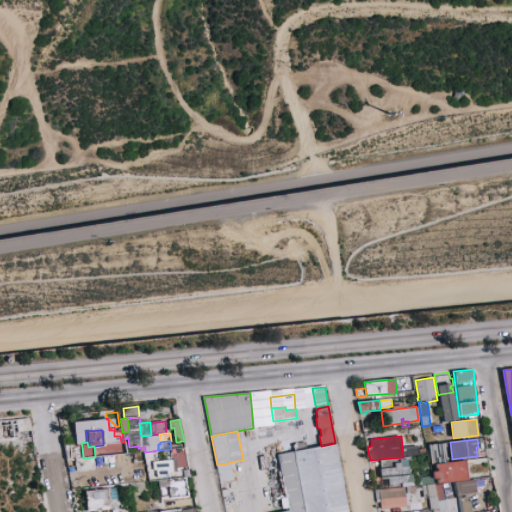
[(124,442),(126,453),(116,455),(97,456),(95,457),(94,446),(103,445),(103,444),(115,443),(121,442),(124,442)]
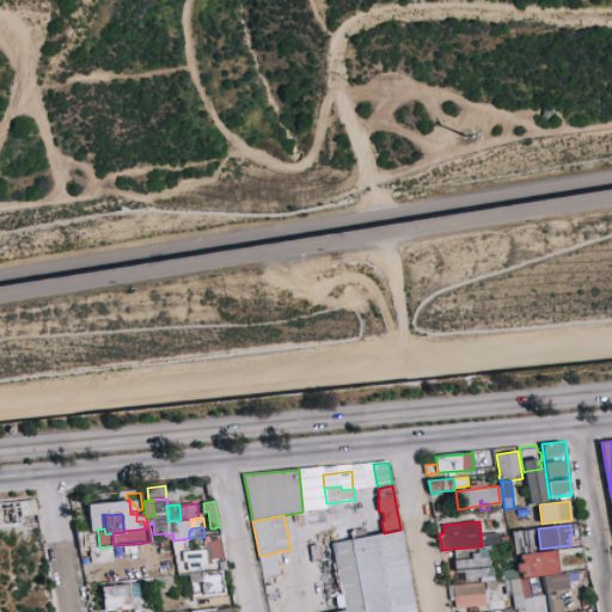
[(352,539),(350,531),(363,528),(365,533),(366,533),(367,537),(352,539)]
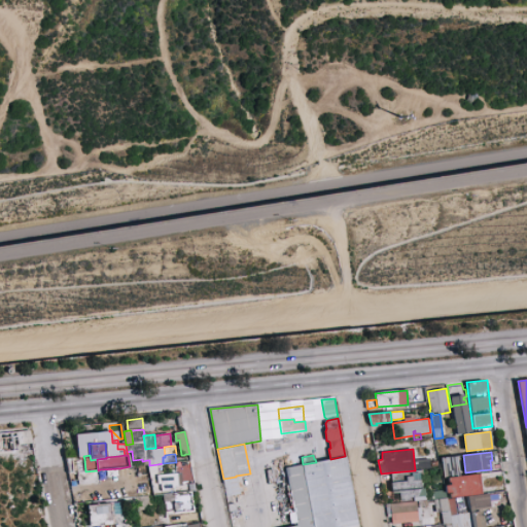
[(358,526),(299,526),(299,525),(297,526),(286,468),(303,464),(316,462),(330,459),(345,456),(358,526)]
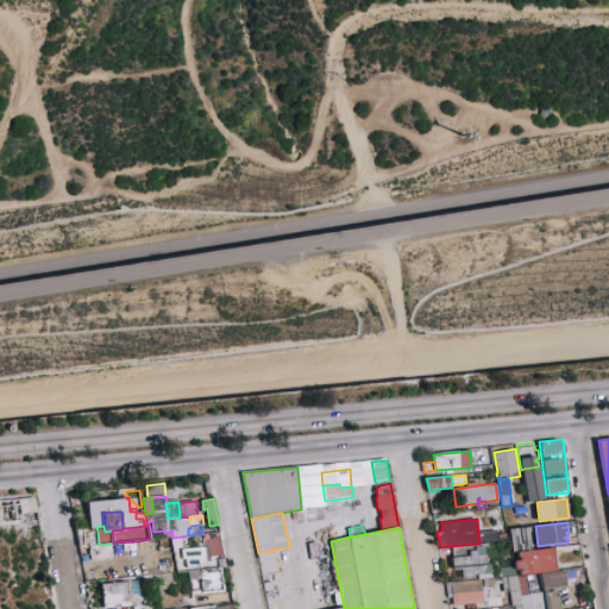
[(528,527),(532,551),(529,551),(518,552),(514,553),(512,533),(510,533),(509,528),(528,527)]
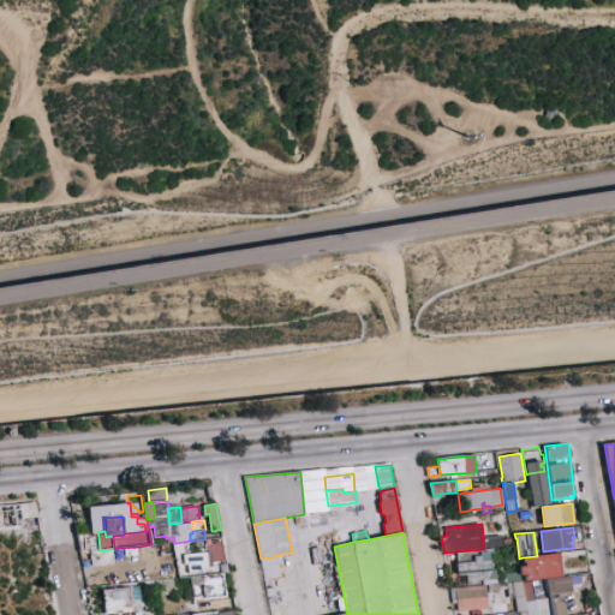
[(502,535),(502,544),(502,545),(502,547),(484,548),(483,537),(502,535)]
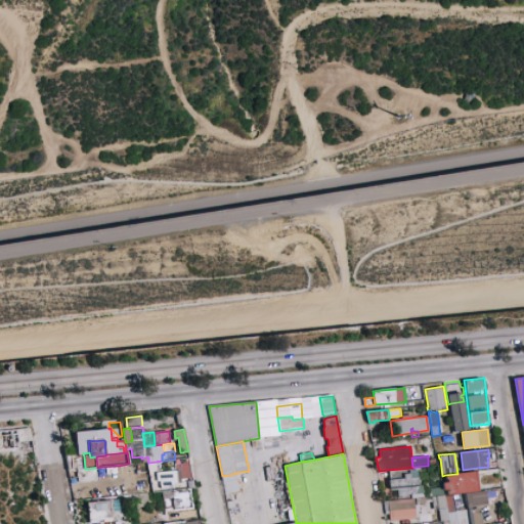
[(85,469),(78,470),(77,459),(80,459),(79,457),(84,456),(85,469)]
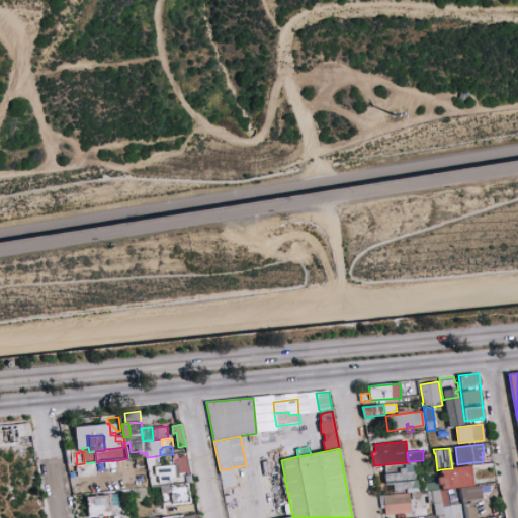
[(483,461),(482,452),(484,452),(485,452),(486,461),(471,462),(483,461)]
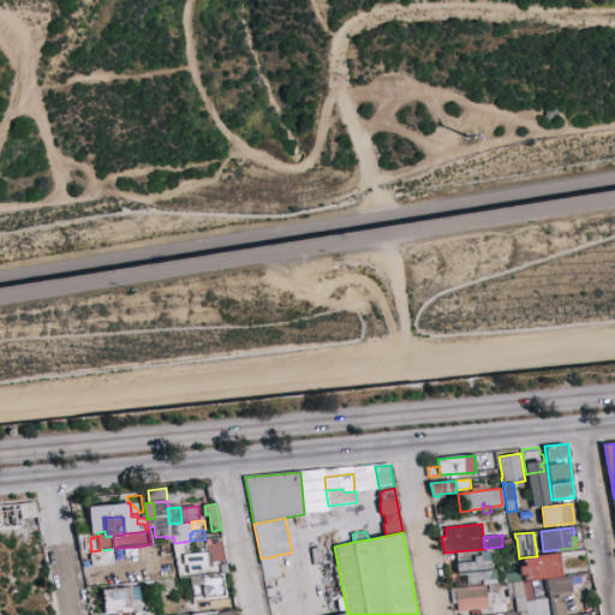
[(184,542),(186,555),(185,555),(185,565),(189,563),(190,573),(191,577),(180,578),(173,543),(174,543),(184,542)]
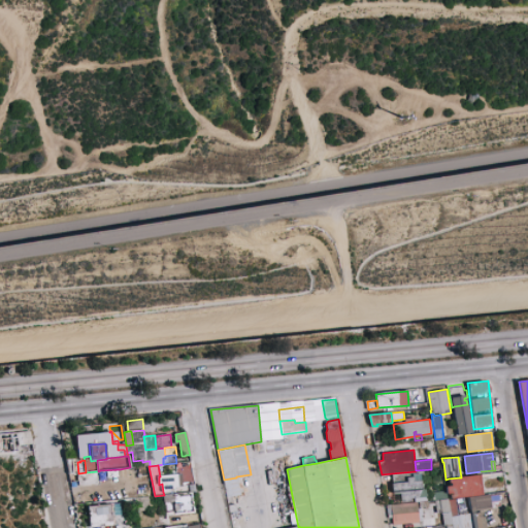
[(145,466),(145,472),(141,472),(142,476),(140,476),(140,481),(136,481),(137,488),(118,490),(117,481),(121,480),(120,469),(130,467),(144,466),(145,466)]
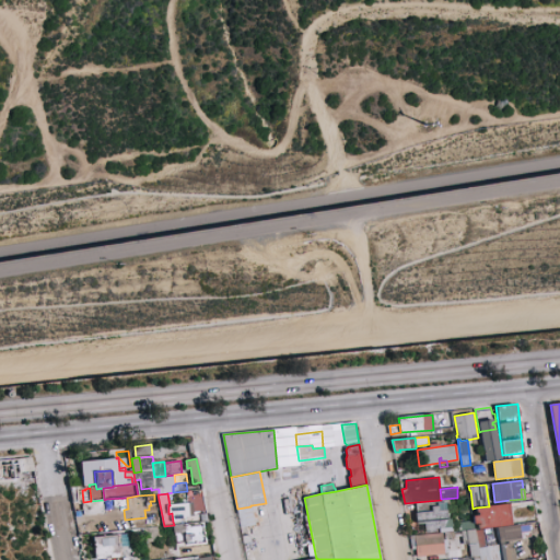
[(103,500),(104,508),(104,513),(84,515),(84,514),(84,510),(83,503),(83,502),(91,501),(103,500)]
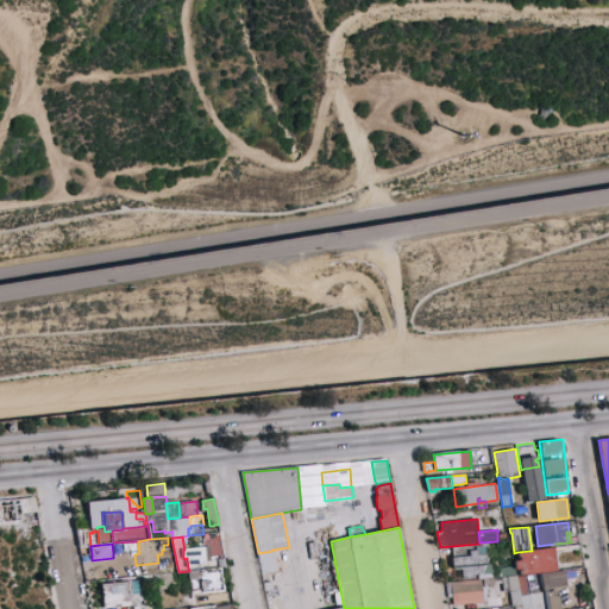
[(488,544),(489,554),(485,554),(482,554),(477,556),(476,550),(469,551),(470,556),(453,558),(452,546),(479,544),(488,544)]
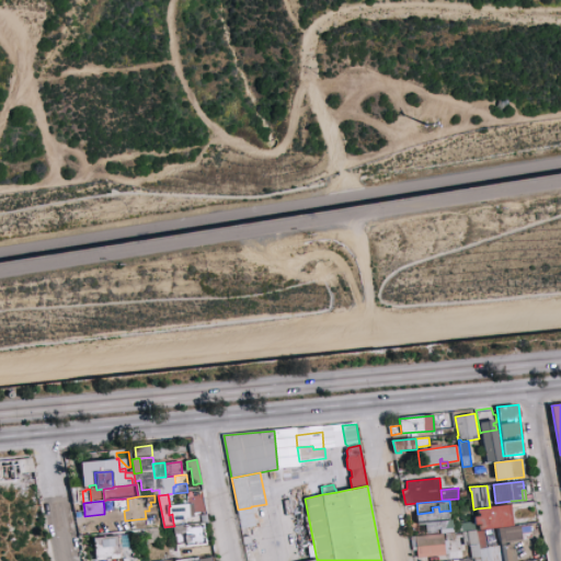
[(79,503),(79,505),(83,504),(84,511),(79,512),(76,512),(75,503),(79,503)]
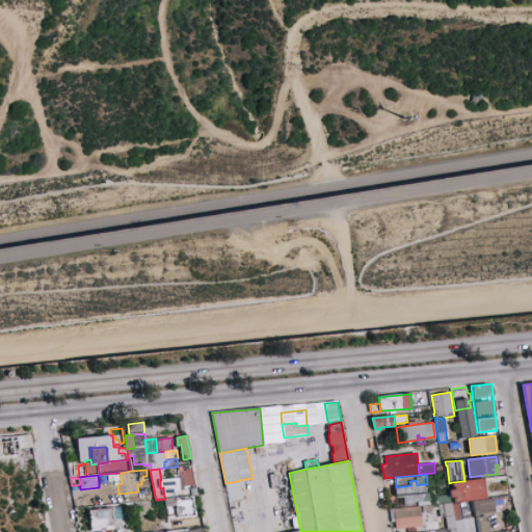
[(179,478),(180,490),(177,490),(178,495),(164,496),(163,487),(160,488),(160,480),(161,480),(179,478)]
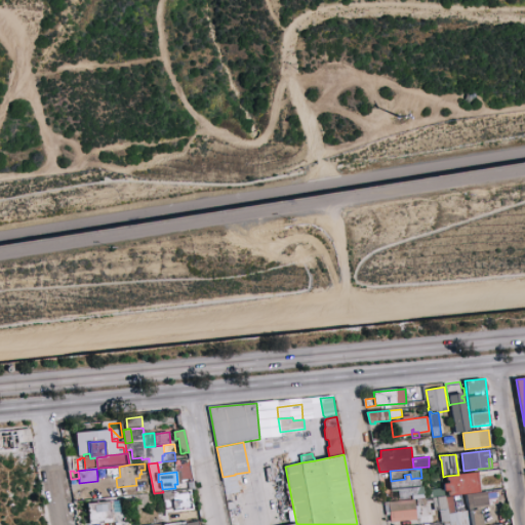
[(480,485),(480,492),(466,494),(449,495),(449,492),(449,490),(450,490),(450,491),(456,491),(455,483),(457,483),(456,475),(458,475),(478,473),(480,485)]
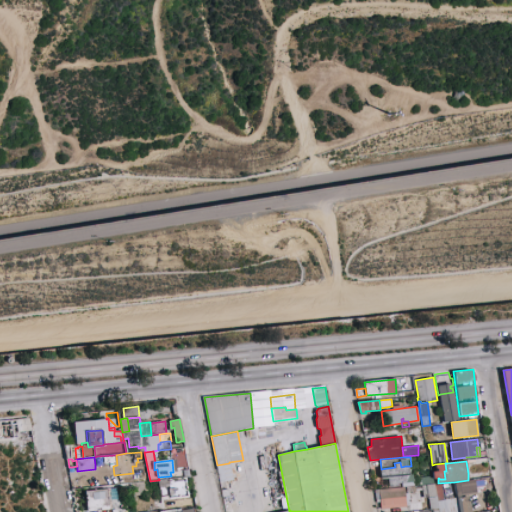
[(395,467),(394,463),(400,462),(401,467),(405,466),(408,466),(408,468),(409,475),(412,474),(413,482),(398,483),(398,486),(389,487),(388,478),(381,479),(380,469),(381,469),(395,467)]
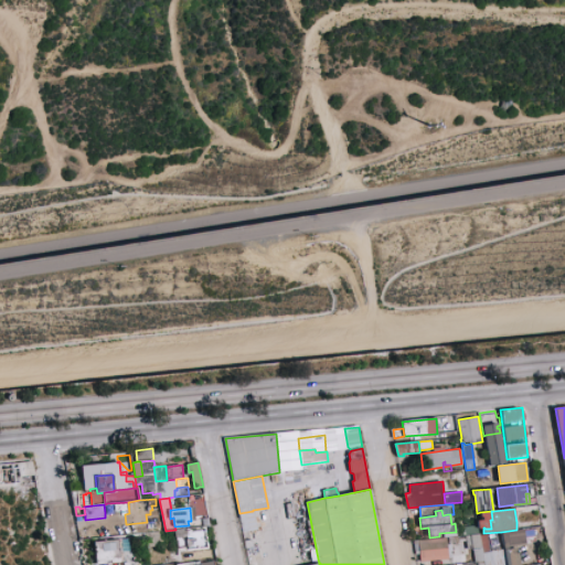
[(492,520),(490,520),(491,529),(484,529),(484,528),(483,528),(481,529),(478,529),(478,525),(477,521),(483,520),(482,516),(481,516),(480,512),(491,511),(492,520)]
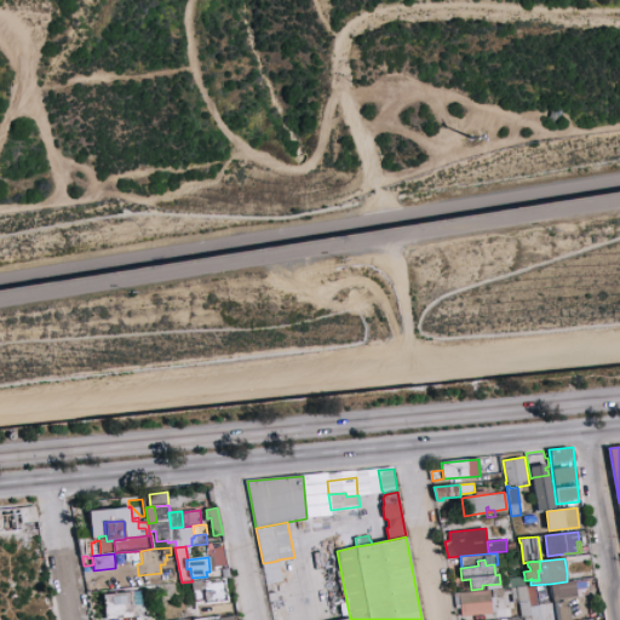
[(596,569),(597,578),(574,580),(567,581),(567,573),(596,569)]
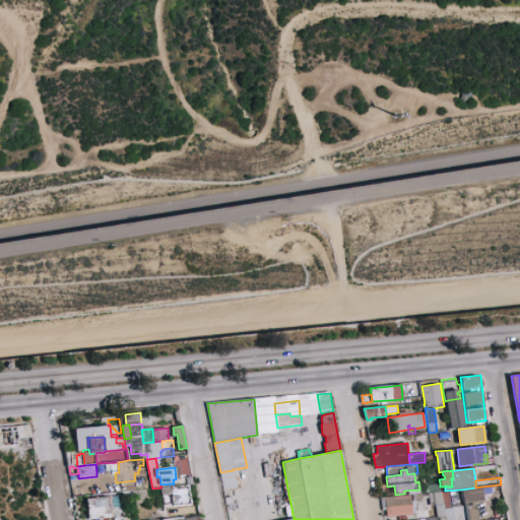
[(436,490),(434,490),(434,493),(429,493),(427,493),(424,494),(423,490),(426,490),(425,484),(433,483),(432,481),(435,480),(435,483),(436,490)]
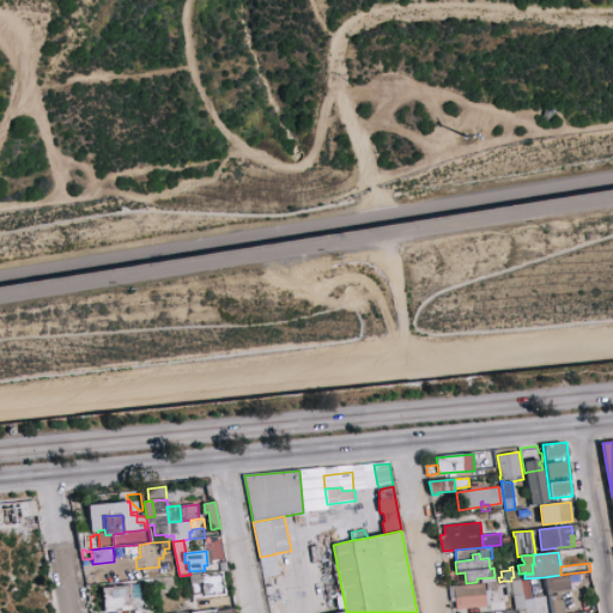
[(224,571),(228,595),(196,599),(196,594),(204,593),(205,593),(205,595),(225,594),(223,574),(202,576),(200,576),(200,574),(224,571)]
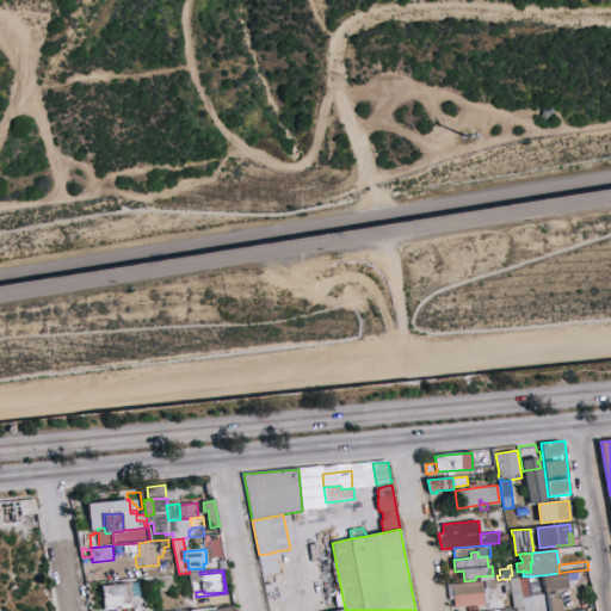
[(199,572),(199,574),(202,574),(203,580),(191,582),(190,573),(199,572)]
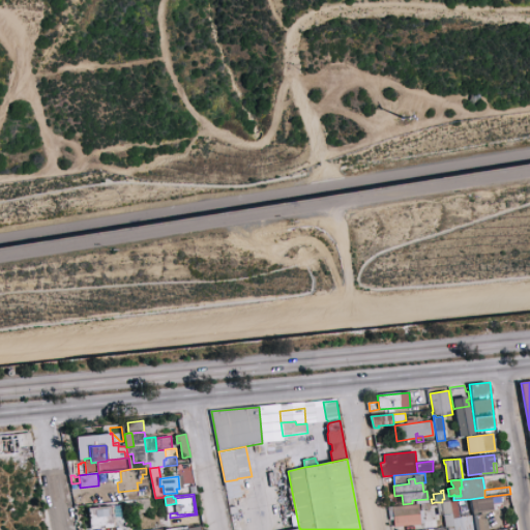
[(193,496),(195,513),(177,514),(177,512),(180,512),(179,505),(178,505),(175,505),(176,512),(170,513),(168,513),(166,505),(176,503),(175,498),(193,496)]
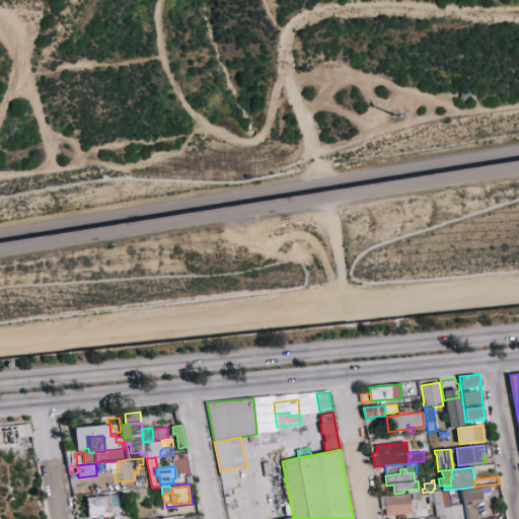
[(480,486),(480,487),(482,496),(483,500),(467,503),(467,504),(463,505),(463,504),(460,489),(474,487),(480,486)]
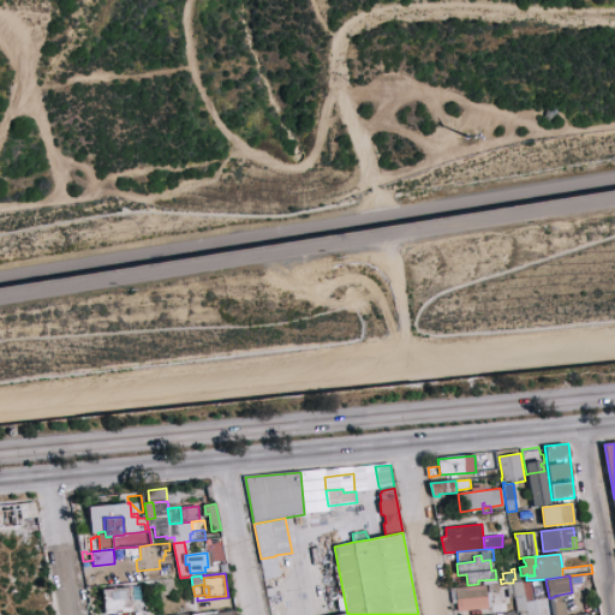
[(581,575),(583,584),(580,584),(580,586),(571,587),(569,577),(581,575)]
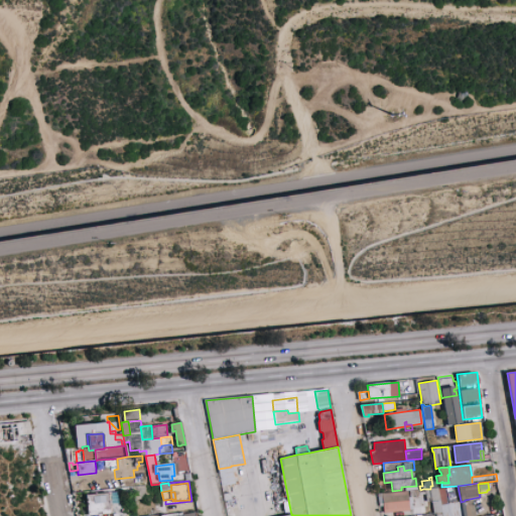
[(146,485),(147,493),(149,493),(150,498),(135,500),(134,490),(133,490),(133,487),(146,485)]
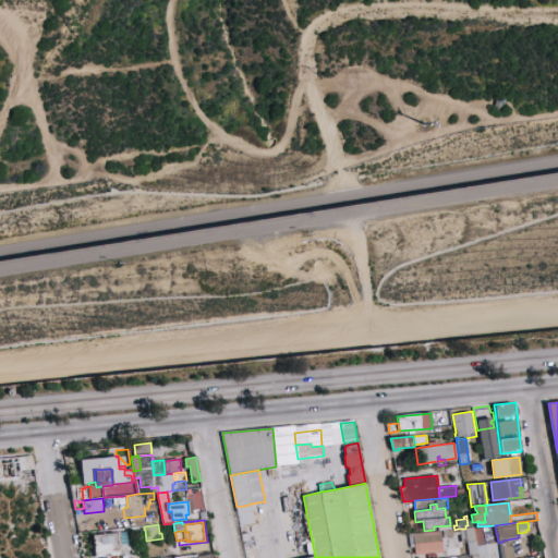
[(490,526),(494,540),(495,543),(476,546),(474,529),(490,526)]
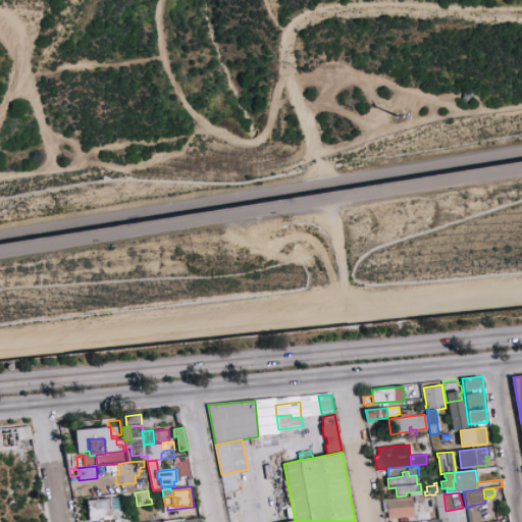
[(442,493),(444,494),(446,511),(448,518),(439,519),(437,507),(431,508),(430,494),(435,494),(442,493)]
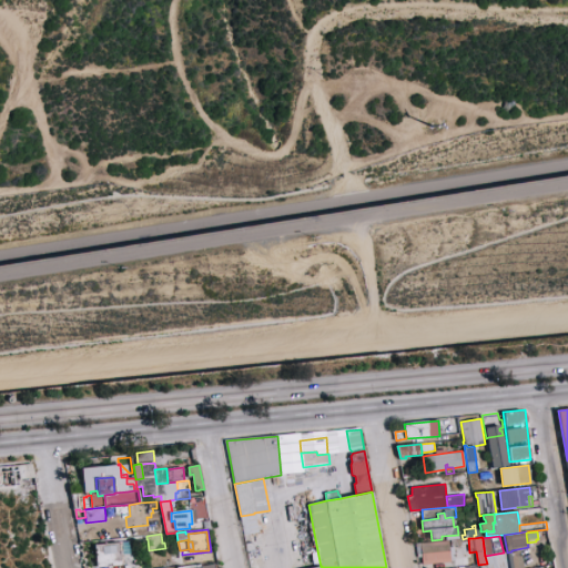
[(449,540),(449,545),(450,551),(452,561),(424,565),(423,557),(421,544),(449,540)]
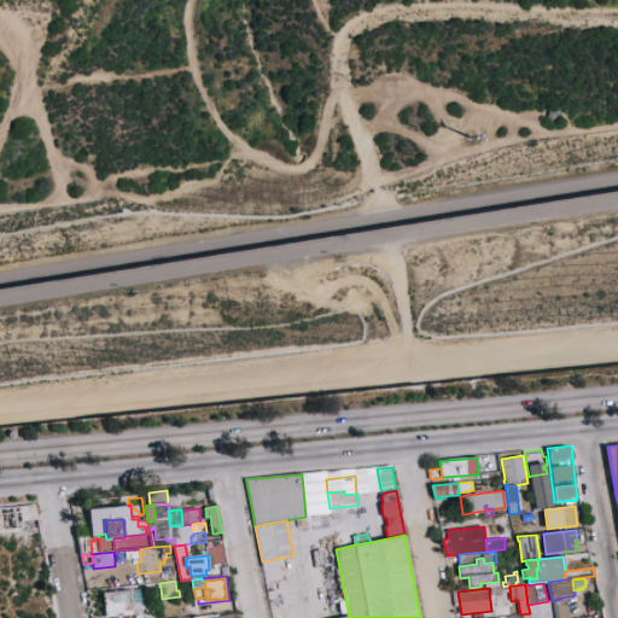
[(141,589),(144,602),(135,604),(133,590),(141,589)]
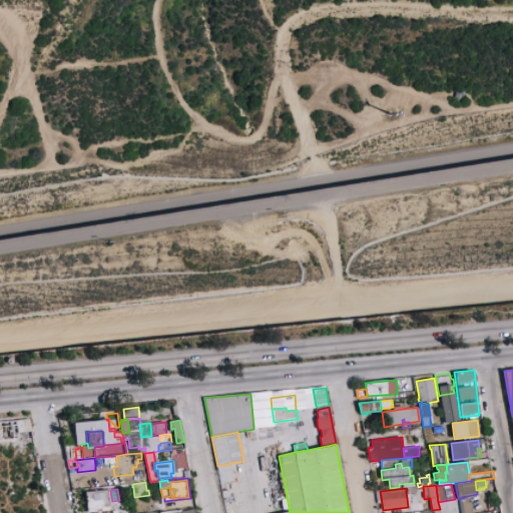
[(110,510),(88,512),(86,492),(108,490),(110,510)]
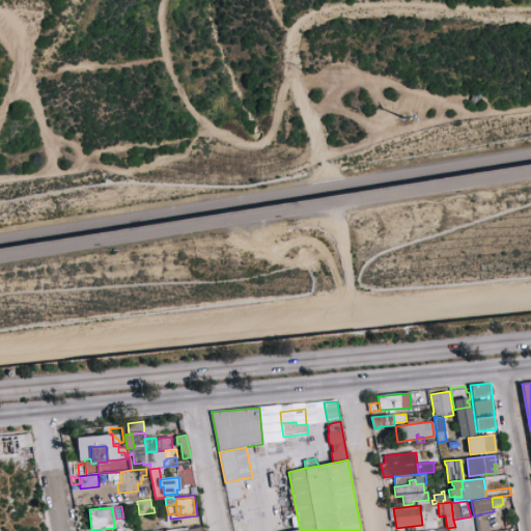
[(478,515),(486,514),(488,530),(476,530),(474,516),(478,515)]
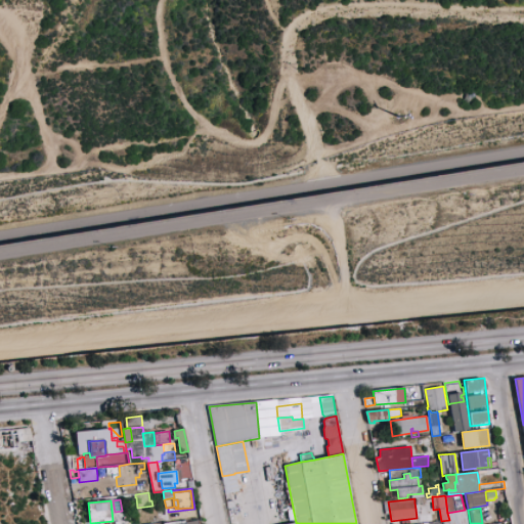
[(468,509),(468,510),(470,523),(449,523),(449,522),(449,520),(447,513),(465,510),(468,509)]
